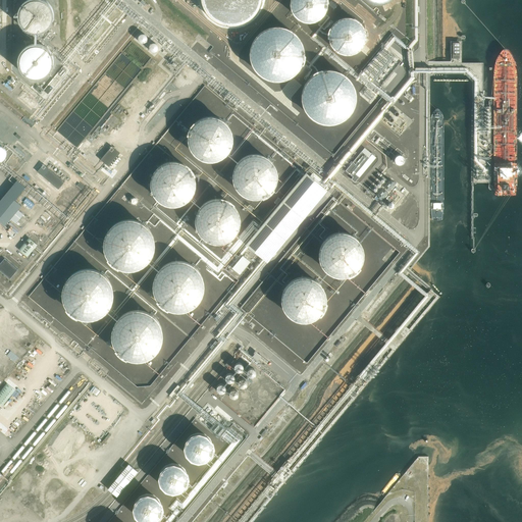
[(53,16),(53,13),(52,9),(50,7),(48,4),(46,2),(43,1),(41,0),(40,0),(33,0),(32,0),(30,1),(28,2),(24,4),(22,7),(21,9),(20,13),(20,15),(20,18),(21,21),(22,24),(24,27),(27,30),(30,31),(33,32),(36,33),(40,33),(43,32),(45,30),(48,28),(50,25),(51,23),(52,19),(53,16)]
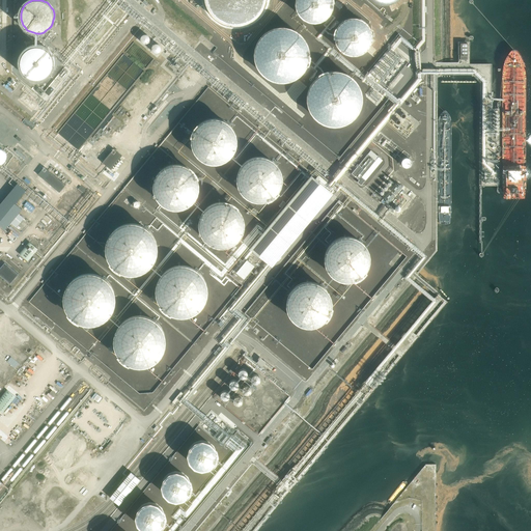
[(199,0),(201,6),(205,16),(212,23),(221,28),(231,30),(242,29),(251,24),(258,17),(263,6),(263,0),(199,0)]
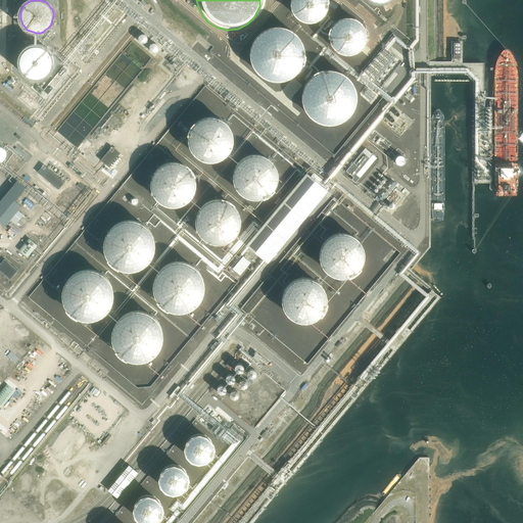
[(299,18),(301,19),(304,20),(306,21),(310,21),(312,20),(315,20),(317,19),(320,17),(322,16),(324,14),(325,12),(326,10),(327,7),(328,5),(328,2),(327,0),(290,0),(290,3),(290,5),(291,8),(292,10),(293,13),(295,15),(297,17),(299,18)]
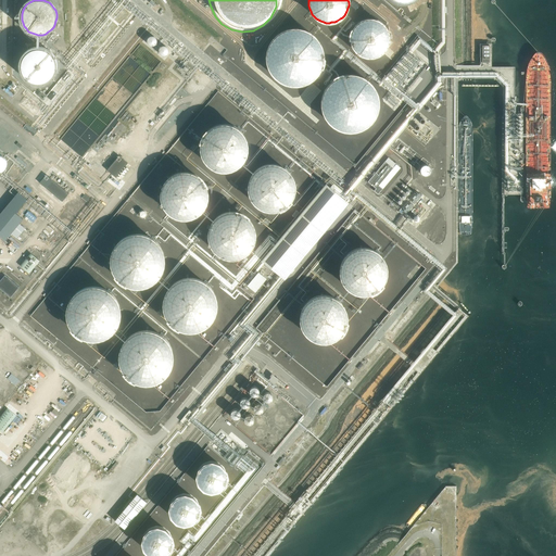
[(359,54),(362,55),(365,57),(367,57),(370,57),(374,57),(376,55),(378,54),(381,53),(383,51),(386,49),(387,47),(388,45),(389,42),(390,39),(390,37),(390,34),(389,32),(388,28),(387,26),(386,24),(383,22),(381,21),(378,19),(376,17),(373,17),(370,16),(367,17),(364,17),(362,19),(359,20),(356,22),(354,24),(353,26),(352,28),(351,32),(350,34),(350,37),(350,40),(351,42),(352,46),(353,48),(355,50),(357,52),(359,54)]
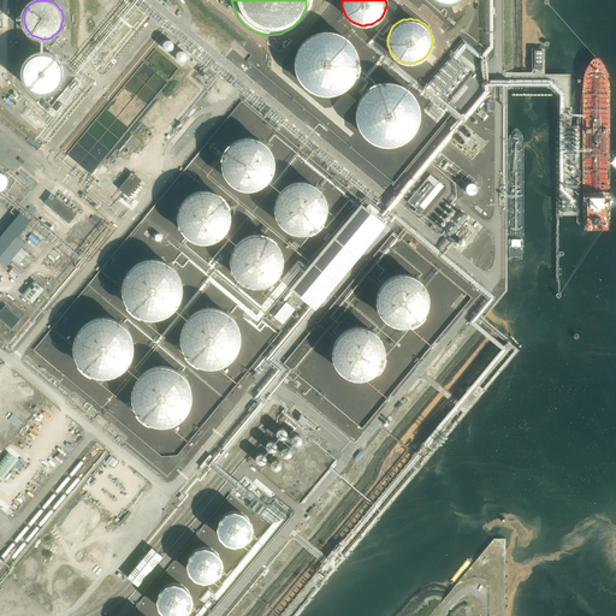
[(311,90),(314,93),(319,94),(323,94),(327,95),(332,94),(337,93),(341,92),(345,89),(349,87),(351,83),(354,80),(356,76),(357,71),(359,66),(359,63),(359,58),(357,53),(356,49),(354,46),(351,42),(349,39),(345,35),(341,33),(337,31),(332,30),(327,30),(323,30),(318,31),(313,33),(309,35),(306,37),(302,41),(300,45),(297,49),(295,53),(295,58),(294,63),(295,67),(296,72),(297,76),(300,81),(302,84),(306,88),(311,90)]
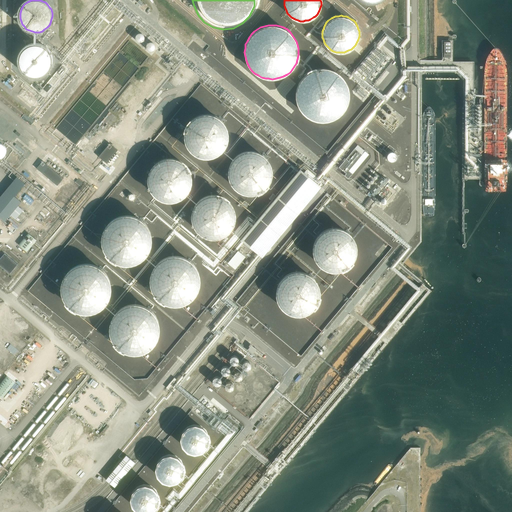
[(376,81),(395,59),(380,47),(388,38),(384,35),(354,71),(357,73),(356,74),(362,79),(364,77),(366,78),(366,77),(368,79),(370,77),(372,79),(373,78),(376,81)]
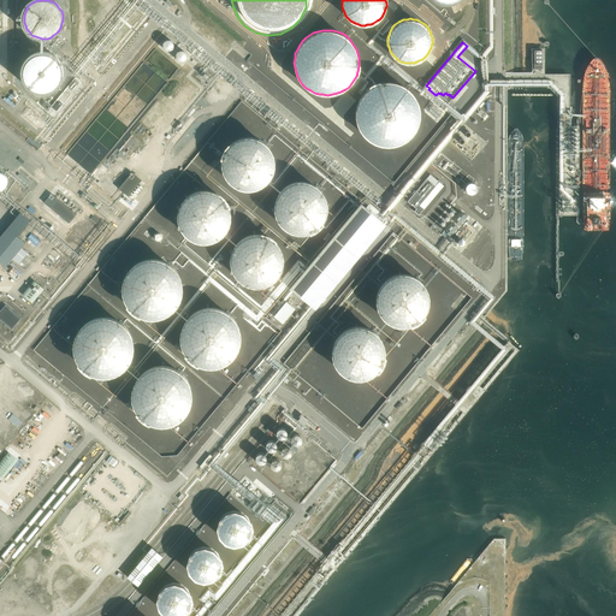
[(188,58),(184,51),(177,53),(179,61),(188,58)]
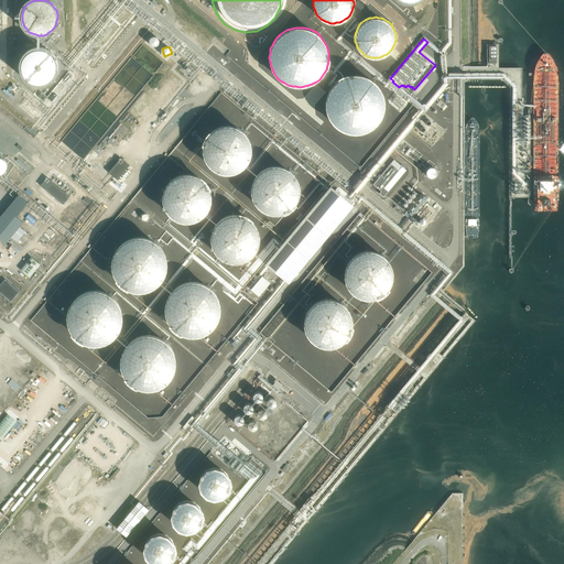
[(57,67),(57,66),(57,63),(56,60),(55,57),(53,54),(50,52),(46,50),(42,50),(39,49),(35,50),(32,51),(29,52),(26,54),(25,56),(23,60),(22,63),(22,66),(22,71),(23,73),(25,76),(28,79),(30,82),(32,83),(35,84),(39,85),(42,84),(44,84),(46,83),(50,82),(52,79),(54,76),(56,74),(57,71),(57,67)]
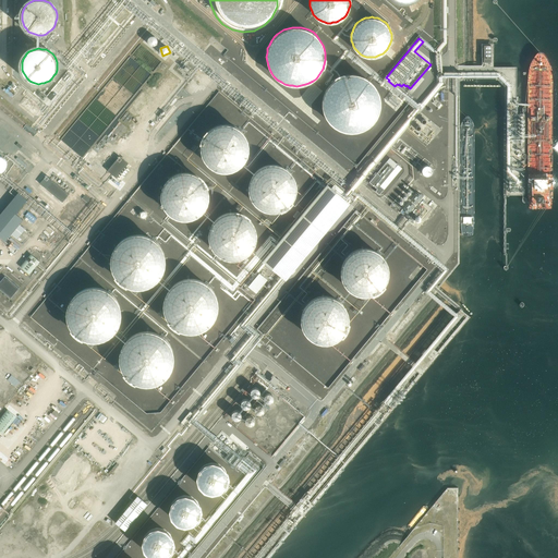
[(123,62),(62,141),(84,158),(145,80),(148,79),(147,76),(149,74),(146,71),(145,73),(142,73),(140,67),(137,70),(135,70),(136,73),(133,74),(131,73),(131,69),(131,68),(130,63),(126,64),(123,62)]
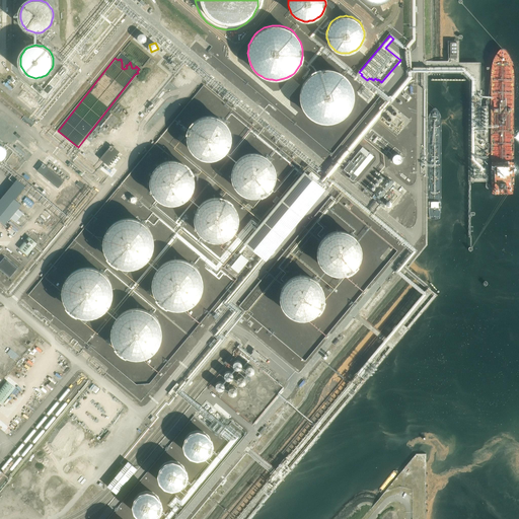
[(64,64),(41,93),(47,98),(70,69),(64,64)]
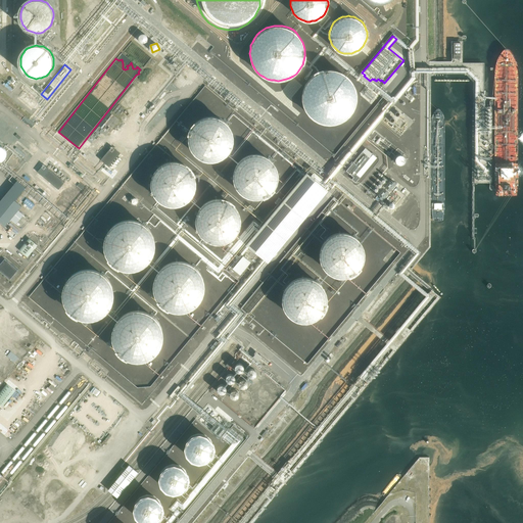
[(315,120),(318,122),(322,123),(326,124),(330,124),(333,124),(337,123),(341,121),(344,119),(347,116),(350,113),(352,110),(354,107),(355,104),(357,100),(357,96),(357,93),(355,89),(354,85),(352,82),(350,79),(347,76),(344,74),(341,72),(337,69),(333,69),(329,68),(325,68),(322,69),(318,72),(314,73),(311,76),(307,78),(305,82),(303,85),(302,89),(301,93),(301,97),(301,100),(302,104),(303,108),(305,111),(308,114),(312,117),(315,120)]
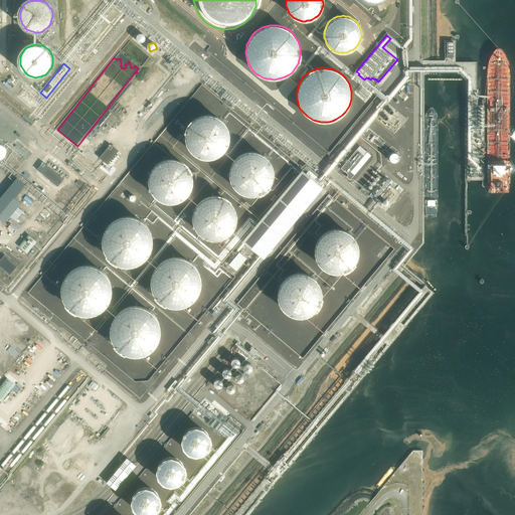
[(211,118),(204,117),(197,118),(192,121),(188,124),(185,130),(183,136),(184,144),(187,150),(192,155),(196,158),(204,159),(209,159),(216,156),(221,151),(225,145),(226,138),(225,131),(221,125),(217,120),(211,118)]
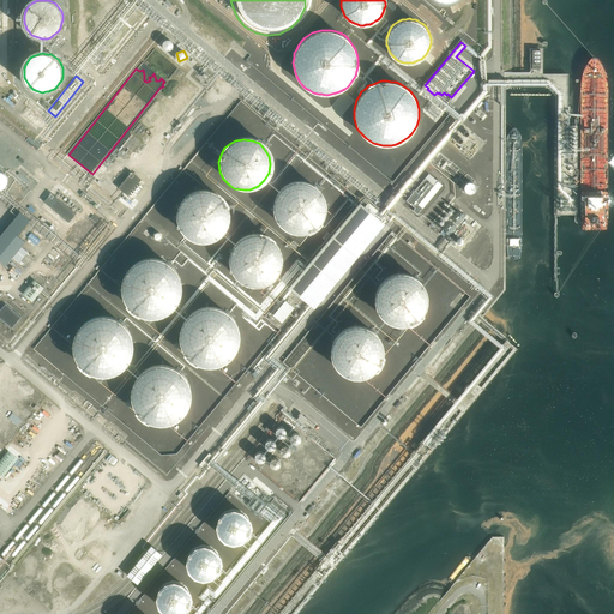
[(128,196),(142,180),(131,172),(130,174),(120,185),(118,187),(128,196)]
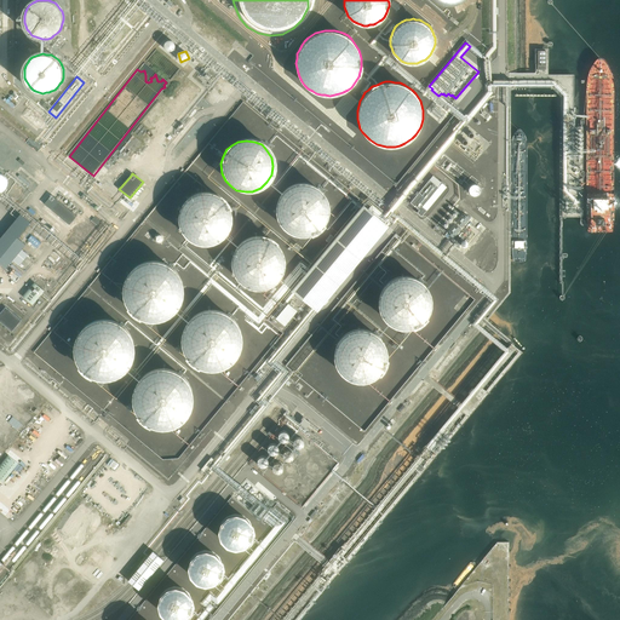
[(426,211),(423,207),(438,187),(429,179),(409,202),(419,210),(417,212),(422,217),(426,211)]
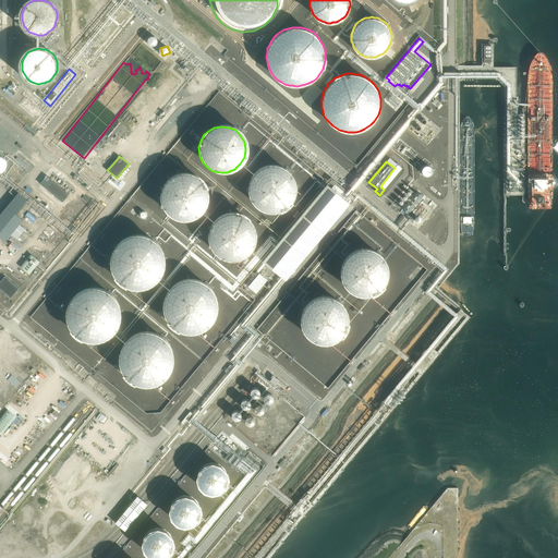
[(433,171),(428,165),(421,169),(426,177),(433,171)]
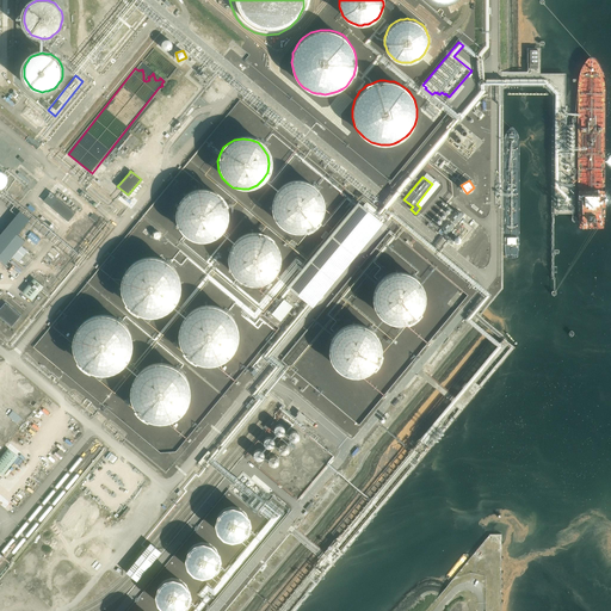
[(303,184),(295,183),(287,185),(279,189),(276,192),(271,198),(270,207),(271,216),(275,223),(279,228),(285,232),(295,234),(301,233),(308,230),(315,224),(319,217),(320,209),(319,201),(315,192),(309,187),(303,184)]
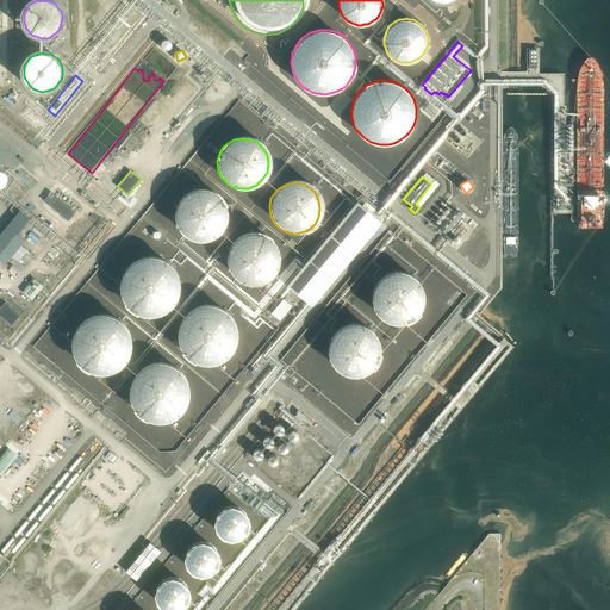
[(22,190),(22,188),(22,187),(20,185),(19,184),(17,184),(14,184),(12,185),(11,186),(11,187),(11,190),(11,191),(11,192),(12,193),(13,194),(14,194),(17,194),(18,194),(19,194),(20,193),(22,192),(22,191),(22,190)]
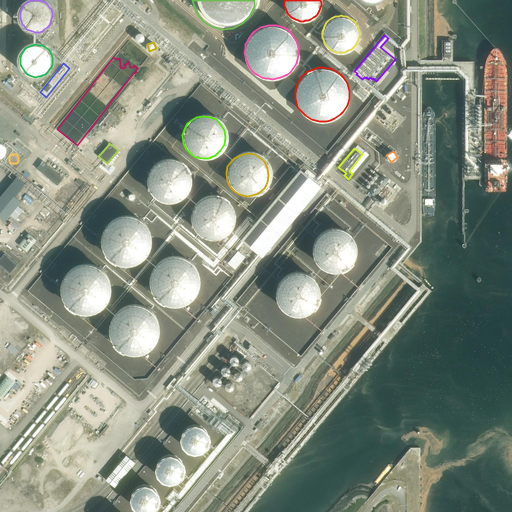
[(174,161),(168,160),(160,161),(155,164),(151,168),(148,173),(147,179),(148,187),(151,193),(155,198),(160,201),(168,202),(173,202),(179,199),(184,194),(188,188),(189,181),(188,174),(185,168),(180,163),(174,161)]
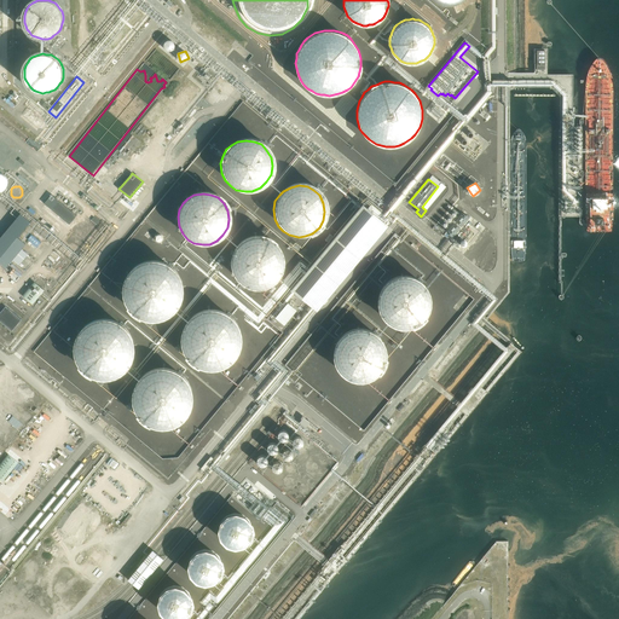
[(52,195),(44,203),(69,225),(76,215),(52,195)]
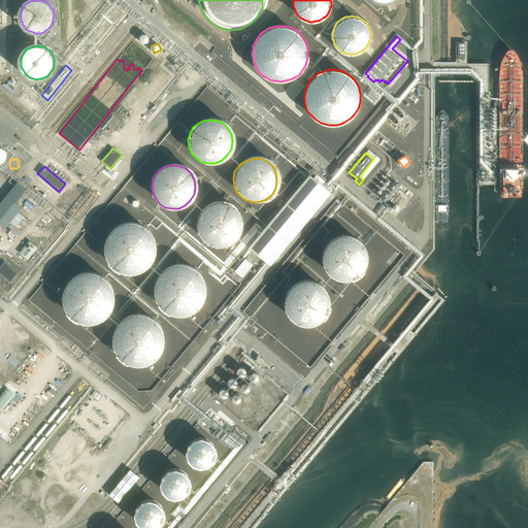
[(248,248),(270,266),(331,193),(309,174),(248,248)]
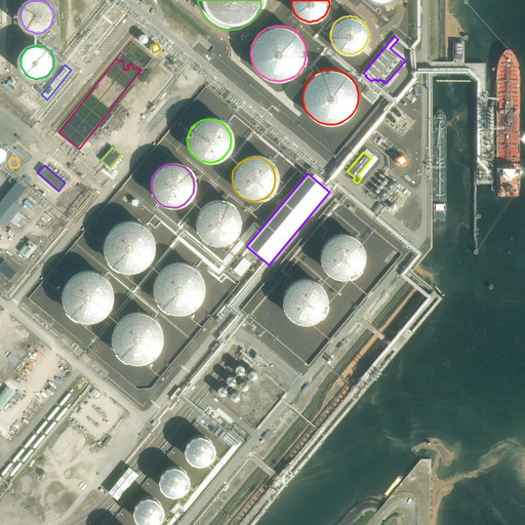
[(26,189),(17,182),(0,201),(0,224),(4,228),(17,211),(22,207),(15,201),(26,189)]
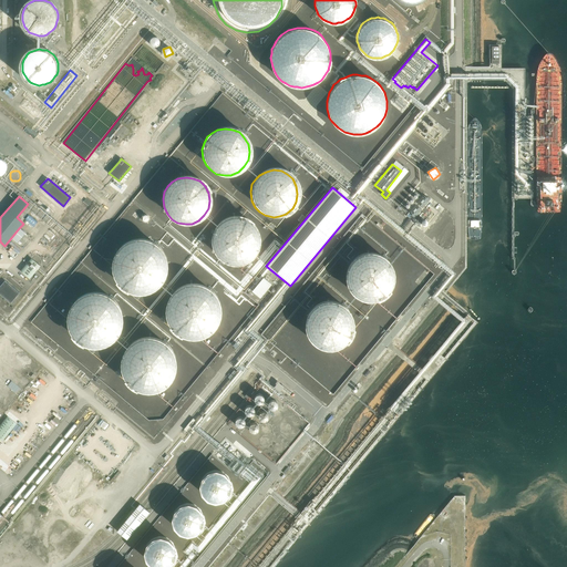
[(38,222),(29,215),(26,219),(34,227),(38,222)]
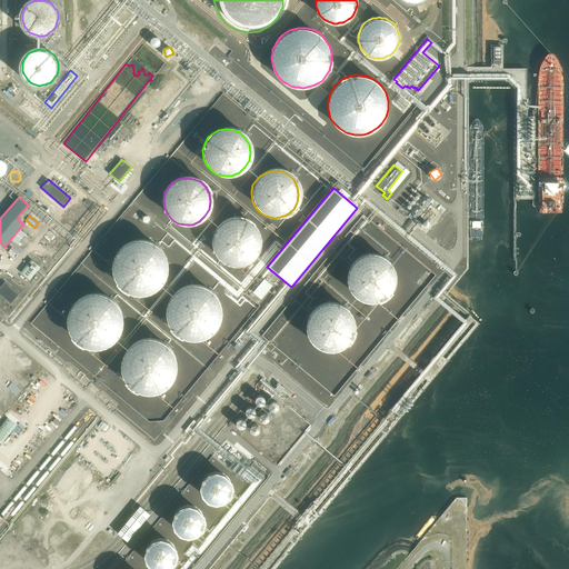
[(242,221),(235,220),(227,222),(220,226),(217,229),(213,235),(211,242),(212,251),(216,258),(220,262),(226,266),(235,268),(240,267),(248,265),(253,259),(257,252),(259,245),(258,237),(253,229),(248,225),(242,221)]
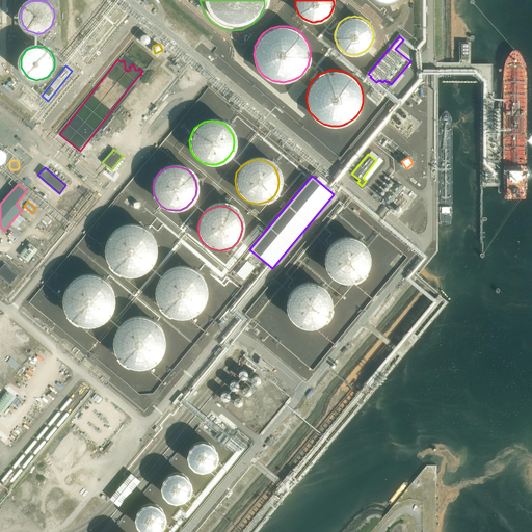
[(136,231),(129,230),(122,232),(115,235),(112,238),(108,243),(107,250),(108,259),(111,265),(115,270),(121,272),(129,274),(134,273),(140,271),(147,266),(150,260),(151,253),(150,245),(147,239),(141,234),(136,231)]
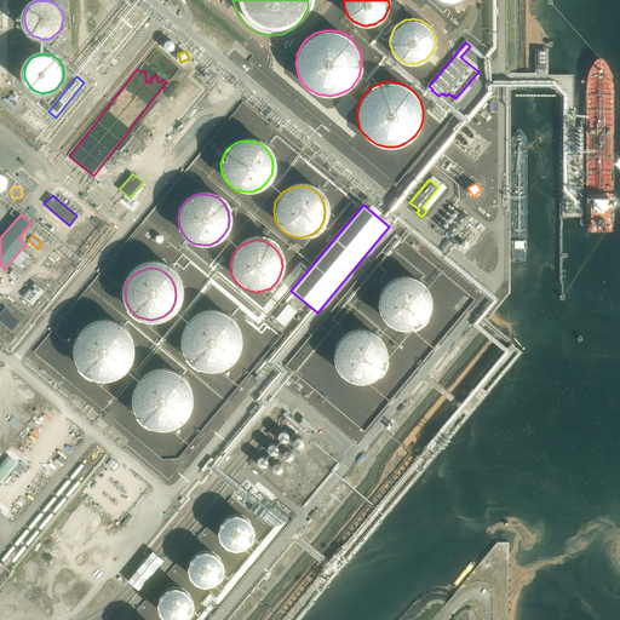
[(409,281),(402,280),(392,281),(386,285),(382,290),(378,296),(377,303),(377,313),(382,320),(386,326),(392,329),(402,331),(408,331),(415,327),(422,322),(426,314),(428,306),(426,297),(423,290),(417,285),(409,281)]
